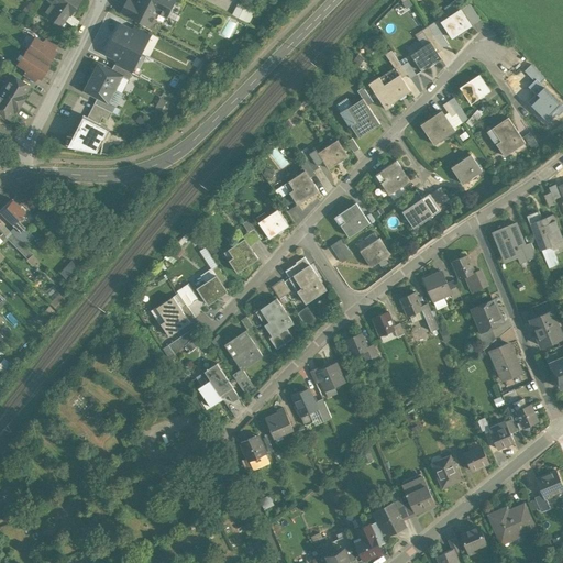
[(81,0),(48,0),(61,9),(52,20),(62,26),(69,15),(70,15),(81,0)]
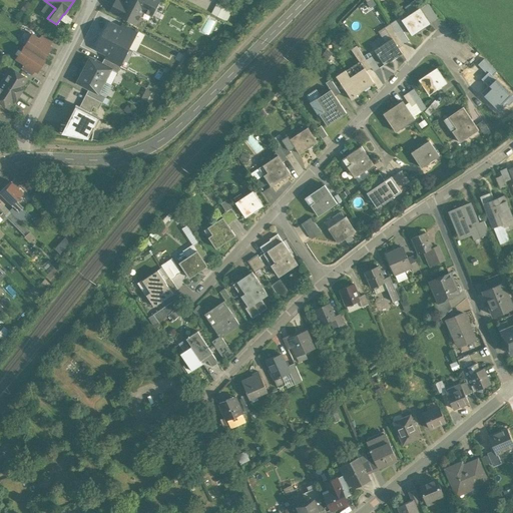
[(127,0),(125,4),(117,0),(111,11),(136,23),(144,6),(153,11),(158,0),(127,0)]
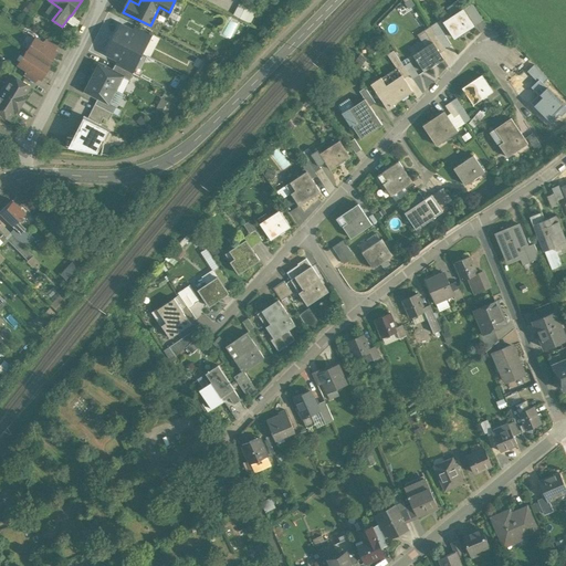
[(232,14),(251,22),(255,11),(238,3),(232,14)]
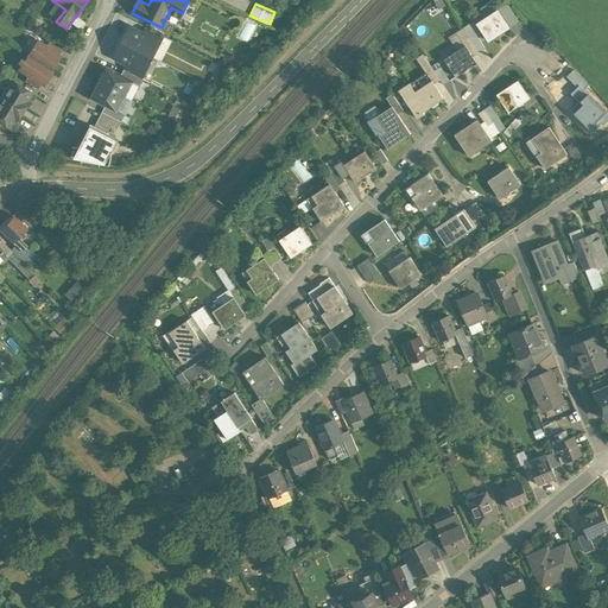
[(498,11),(476,24),(483,35),(488,42),(510,27),(498,11)]
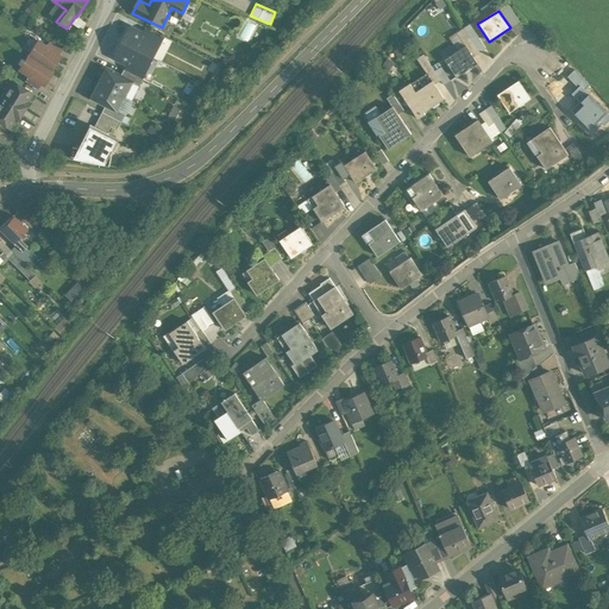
[(476,36),(478,38),(484,35),(477,24),(476,20),(463,29),(470,39),(476,36)]
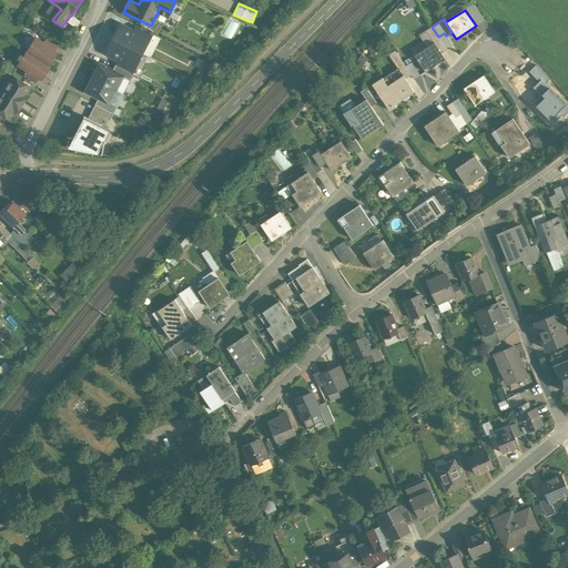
[(153,34),(135,26),(132,32),(145,39),(150,41),(153,34)]
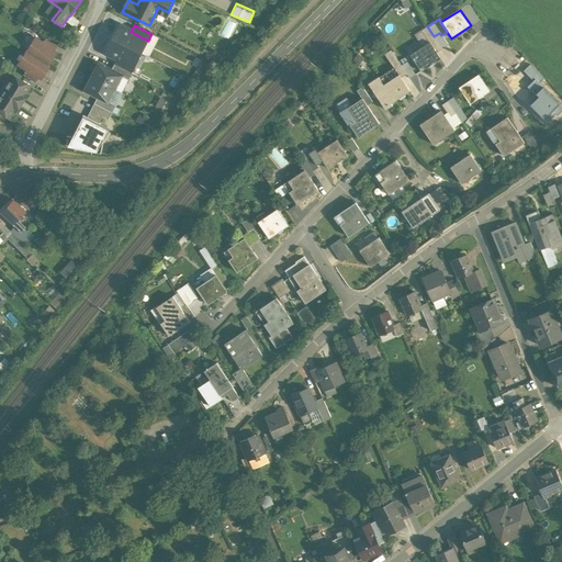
[(131,32),(120,26),(116,32),(114,33),(111,38),(137,52),(144,38),(131,32)]
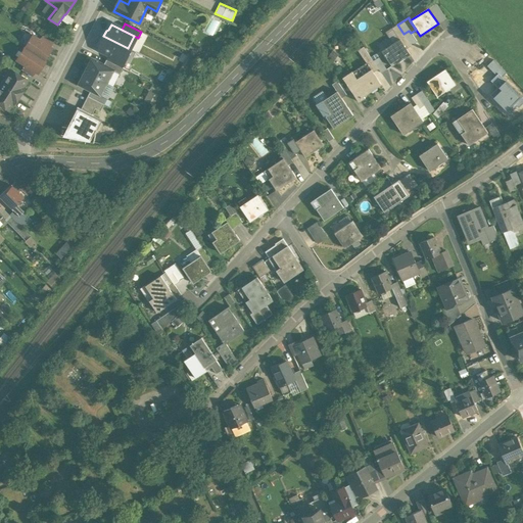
[(397,25),(392,29),(397,38),(403,34),(397,25)]
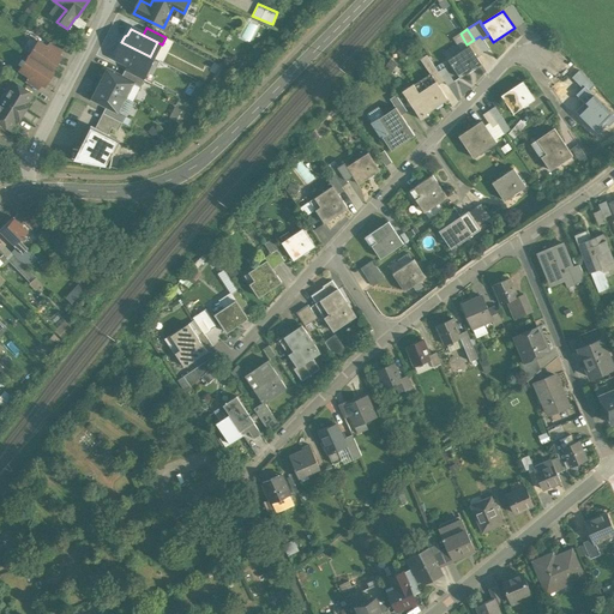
[(480,36),(474,40),(483,53),(489,49),(482,38),(480,36)]
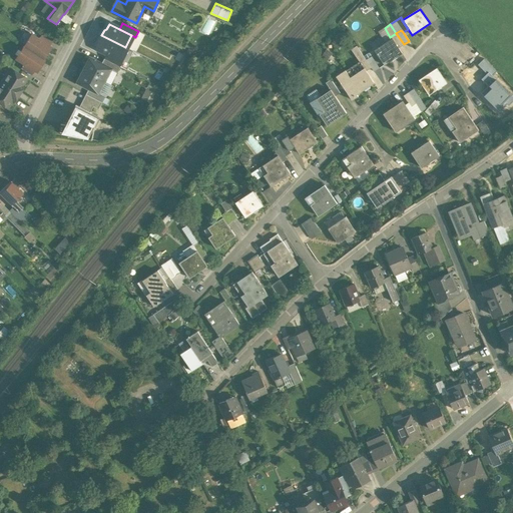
[(404,44),(396,33),(390,37),(392,39),(398,48),(404,44)]
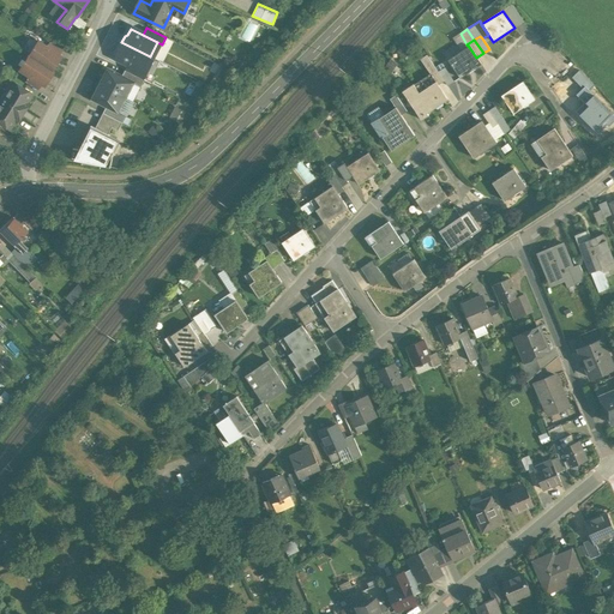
[(47,48),(37,42),(28,55),(53,71),(61,58),(59,55),(47,48)]
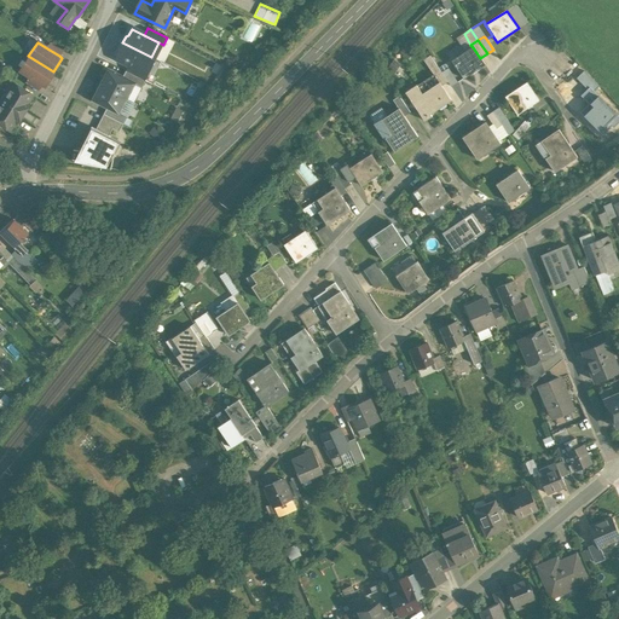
[(63,50),(51,42),(47,48),(59,56),(62,53),(63,50)]
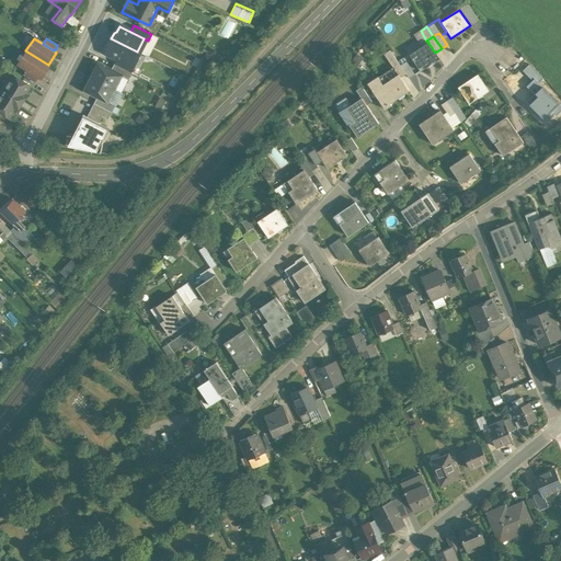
[(137,52),(111,38),(109,44),(110,46),(106,53),(117,59),(130,66),(130,65),(137,52)]
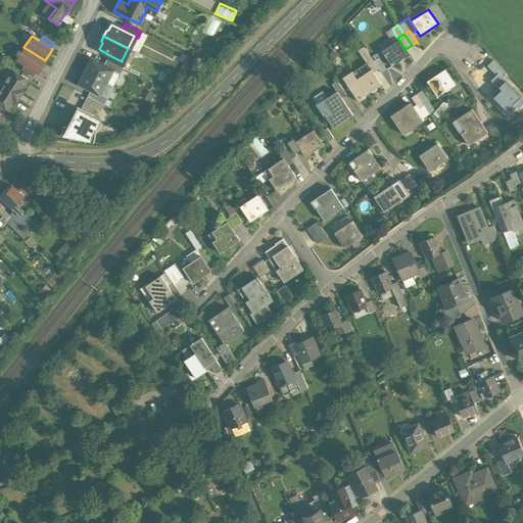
[(399,40),(381,51),(391,66),(410,55),(406,49),(399,40)]
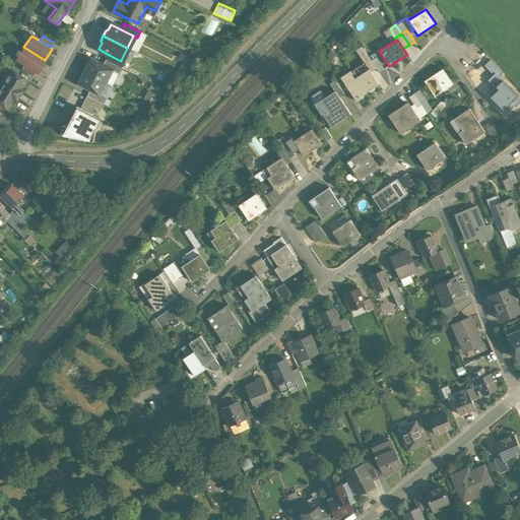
[(45,60),(23,47),(16,59),(24,64),(35,71),(37,72),(45,60)]
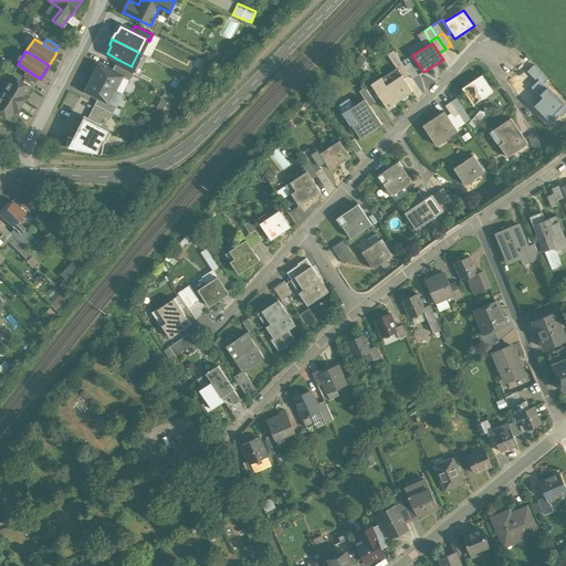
[(402,64),(394,51),(387,55),(396,69),(402,64)]
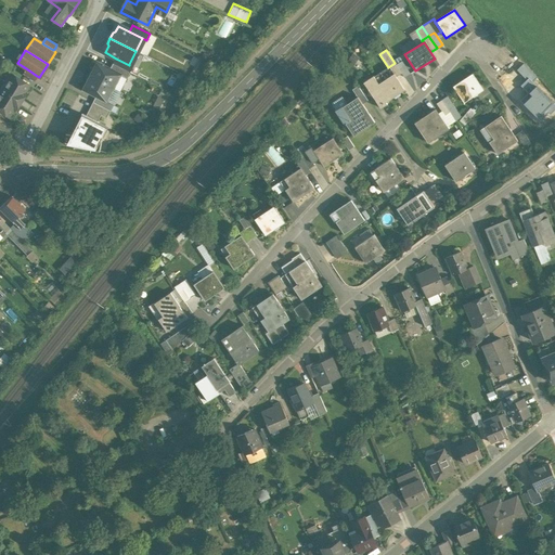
[(129,65),(116,59),(113,64),(130,73),(133,66),(129,64),(129,65)]
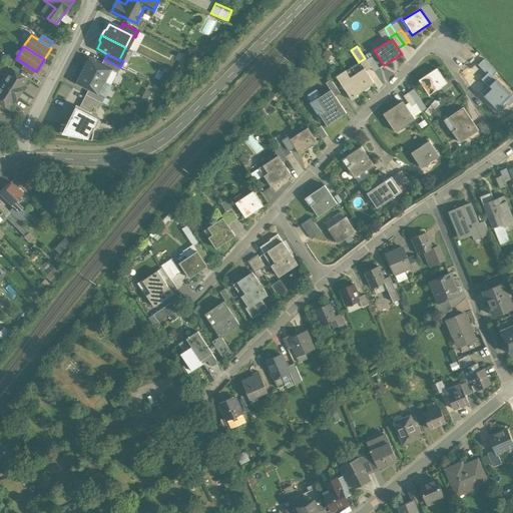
[(101,64),(90,58),(83,71),(104,81),(110,69),(101,64)]
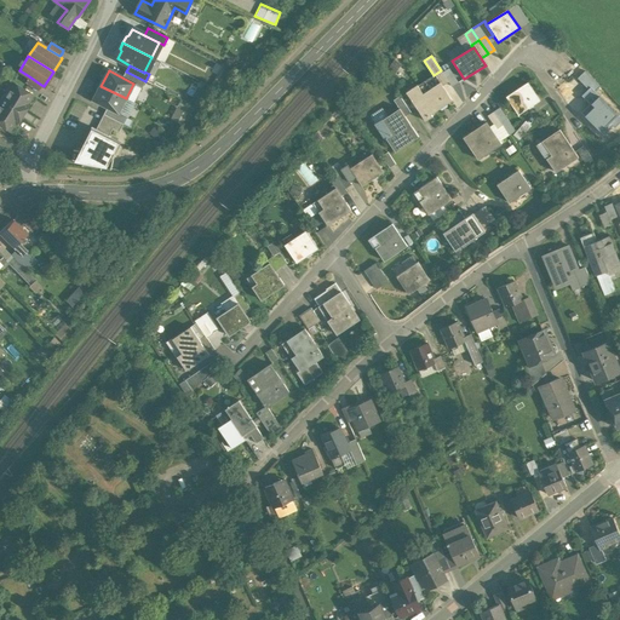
[(448,82),(441,70),(434,75),(440,84),(440,82),(442,86),(448,82)]
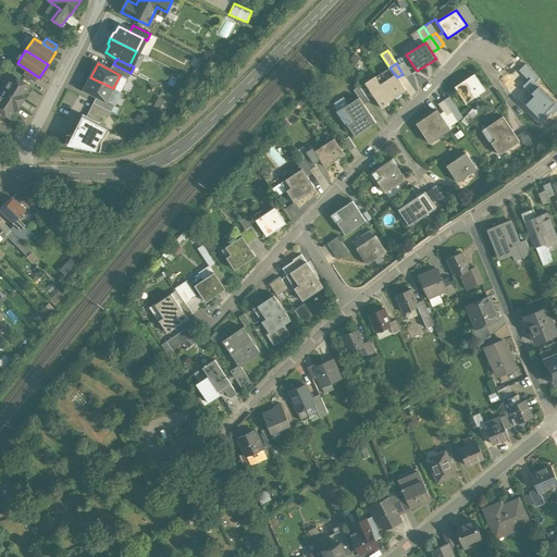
[(131,73),(113,64),(110,70),(120,75),(127,79),(131,73)]
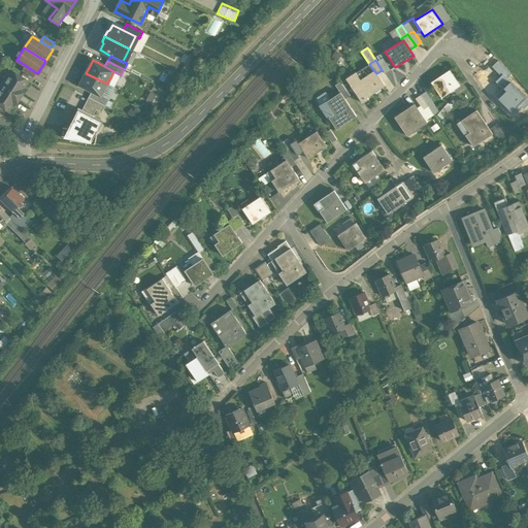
[(506,78),(512,74),(498,61),(492,67),(501,76),(503,74),(506,78)]
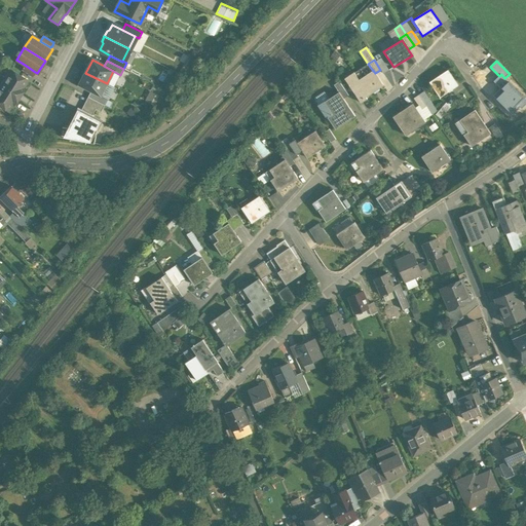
[(35,72),(25,65),(22,70),(32,77),(35,72)]
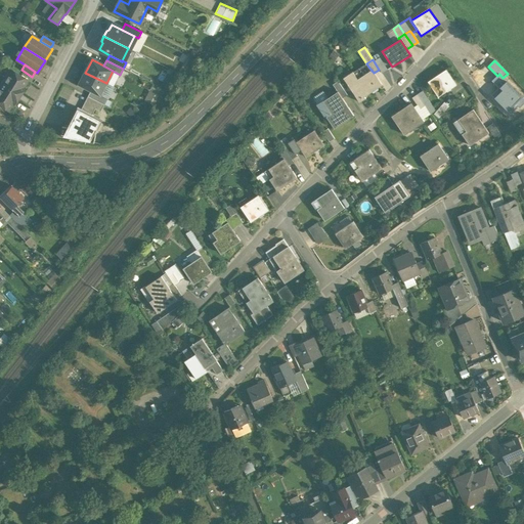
[(26,81),(9,70),(0,85),(0,104),(7,110),(11,103),(12,103),(16,98),(17,99),(20,94),(19,93),(23,88),(22,87),(26,81)]
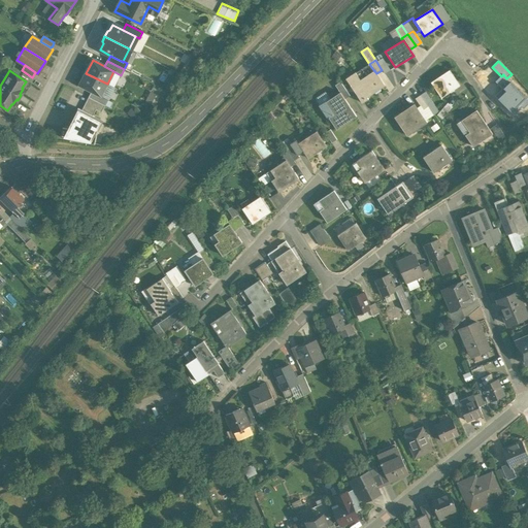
[(360,80),(357,83),(363,92),(366,98),(367,98),(385,86),(376,73),(374,70),(374,71),(360,80)]
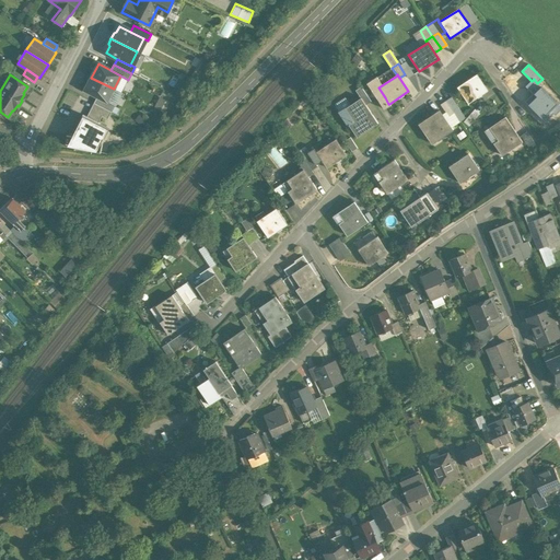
[(477,74),(457,88),(468,104),(488,91),(477,74)]
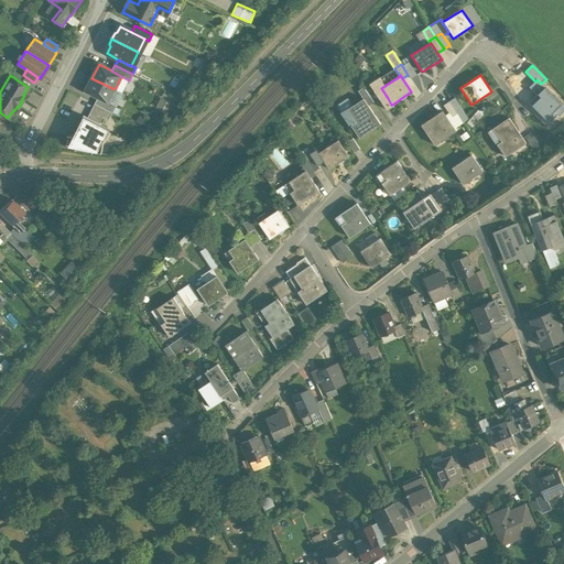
[(384,86),(379,77),(369,84),(376,94),(375,96),(378,97),(381,102),(388,98),(381,88),(384,86)]
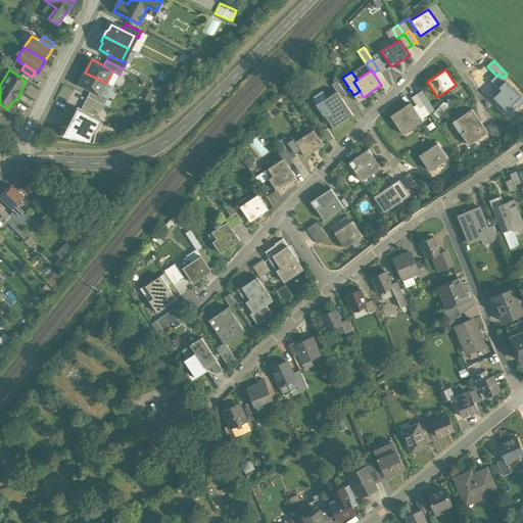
[(106,83),(85,73),(79,85),(91,91),(100,95),(106,83)]
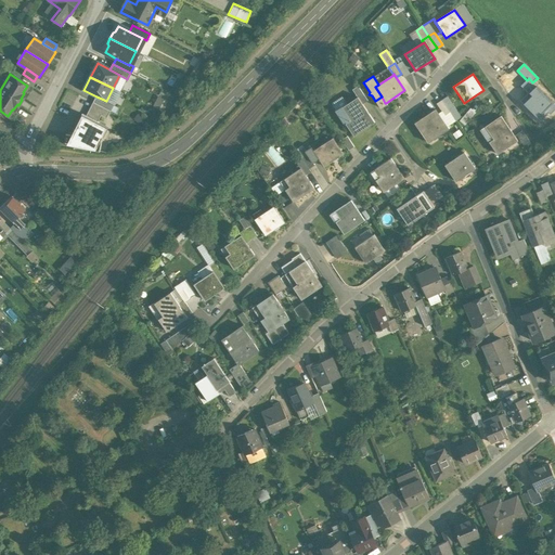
[(554,105),(532,82),(529,78),(527,80),(521,86),(530,95),(523,102),(539,119),(546,112),(550,115),(554,110),(554,105)]
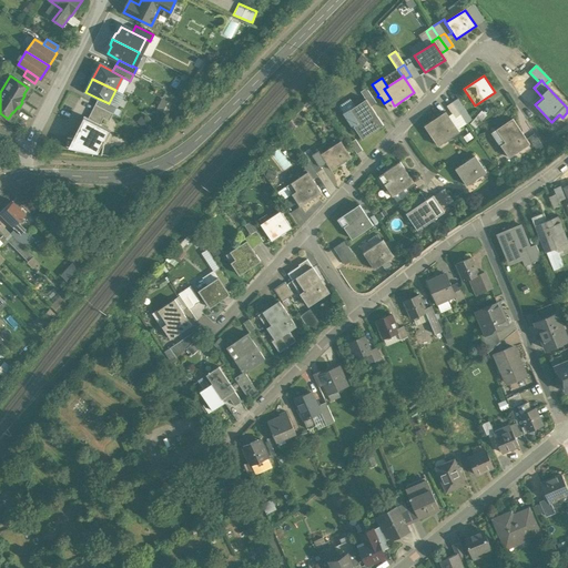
[(376,103),(366,88),(361,92),(365,100),(366,100),(371,107),(376,103)]
